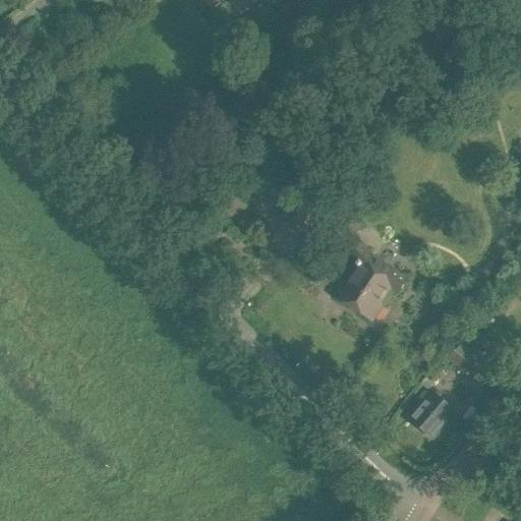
[(228,0),(240,15),(258,2),(264,8),(274,0),(228,0)]
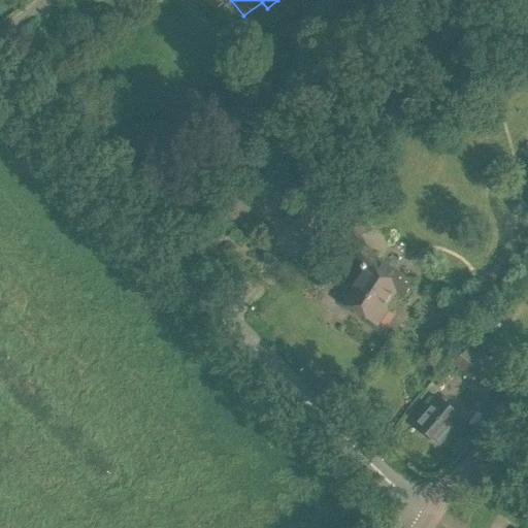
[(414,282),(374,256),(360,235),(369,229),(358,215),(333,233),(358,265),(354,272),(359,276),(342,301),(374,323),(395,293),(402,299),(414,282)]
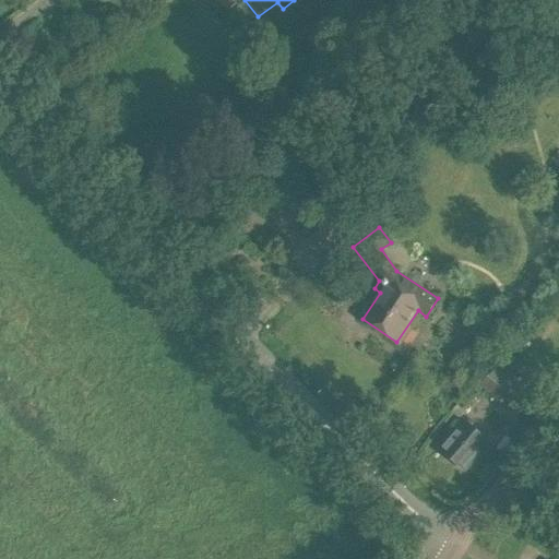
[(531,344),(525,339),(518,345),(523,352),(531,344)]
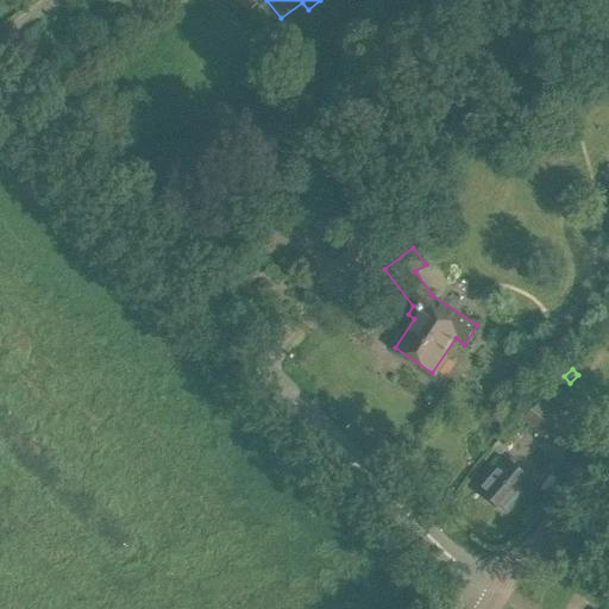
[(523,420),(546,439),(562,421),(539,402),(523,420)]
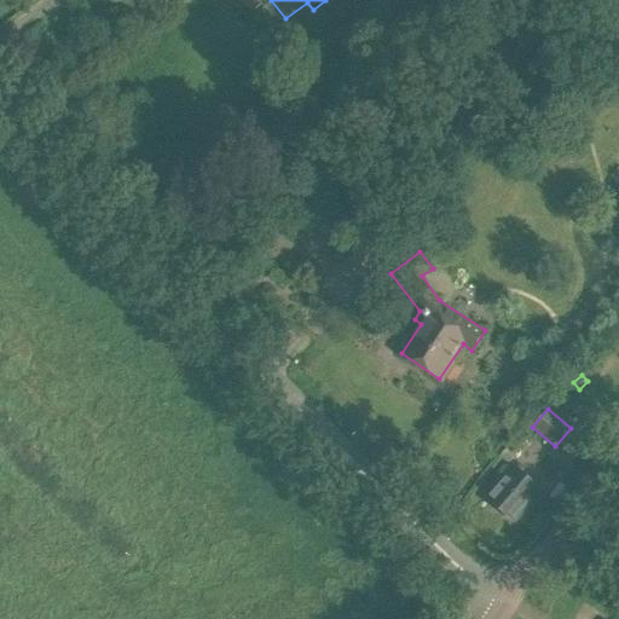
[(514,455),(504,447),(497,456),(507,463),(514,455)]
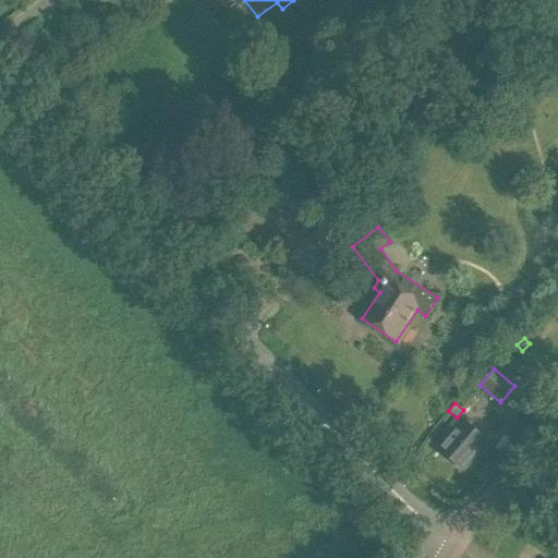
[(437,448),(463,471),(488,441),(461,419),(459,421),(456,417),(441,435),(445,438),(437,448)]
